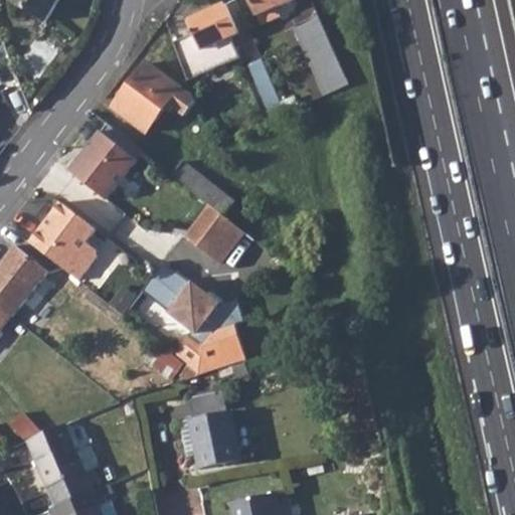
[(7,0),(8,0),(45,21),(58,0),(7,0)]
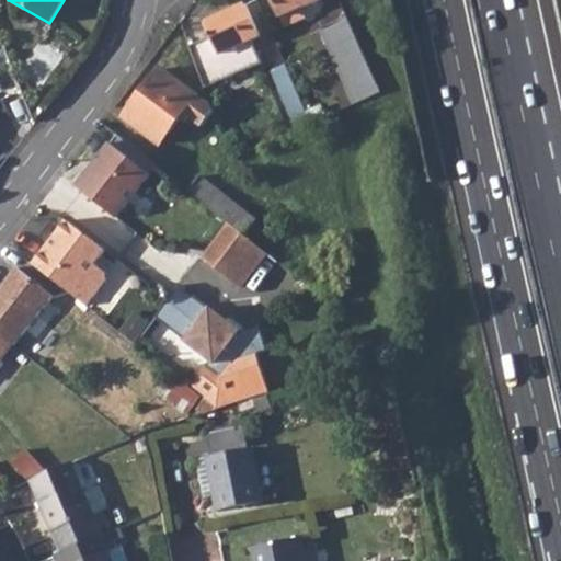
[(272,31),(258,0),(252,0),(207,21),(220,54),(222,53),(228,68),(245,60),(239,46),(272,31)]
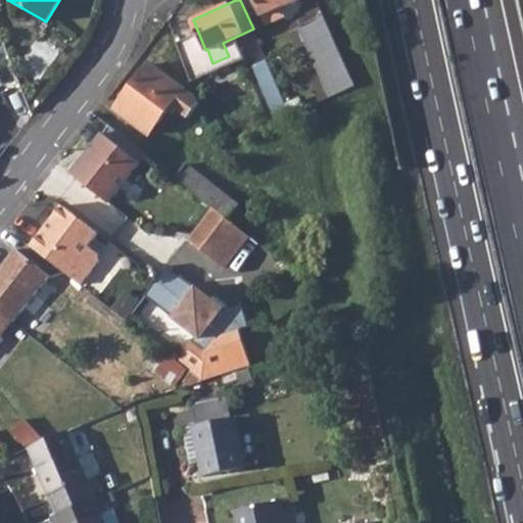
[(256,0),(263,13),(291,0),(256,0)]
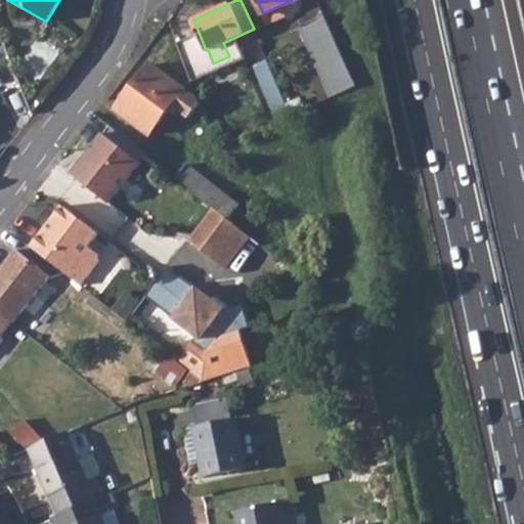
[(324,13),(299,25),(330,97),(345,89),(355,85),(324,13)]
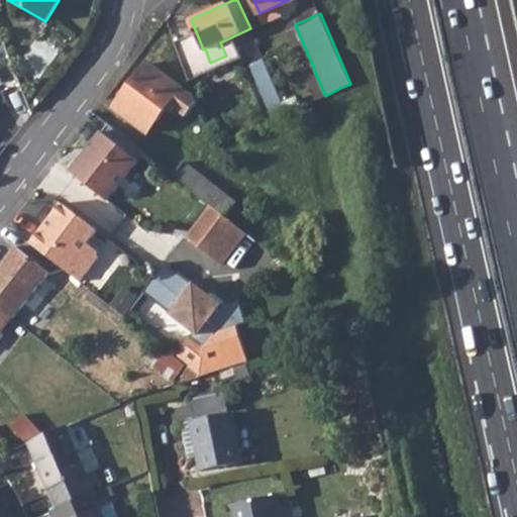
[(263,58),(248,64),(274,118),(288,112),(263,58)]
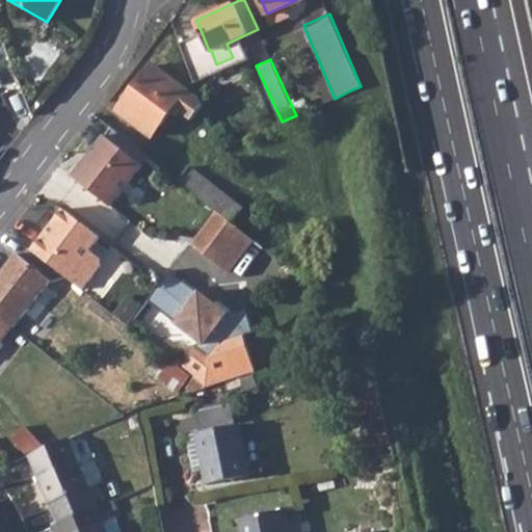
[(190,117),(203,102),(153,64),(117,110),(152,137),(175,105),(190,117)]
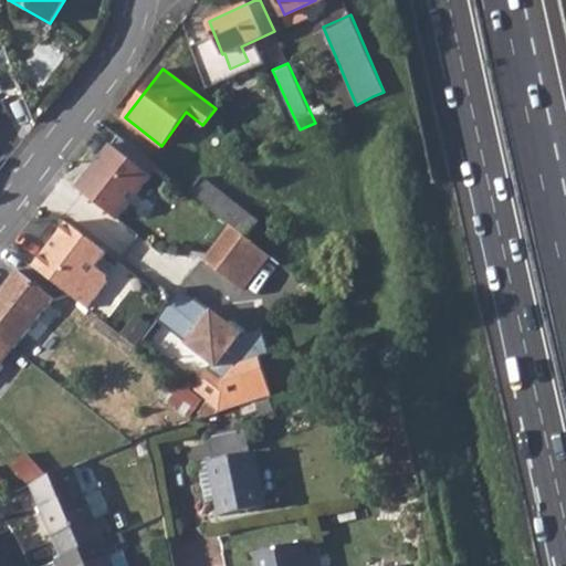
[(113,144),(79,187),(118,219),(153,175),(113,144)]
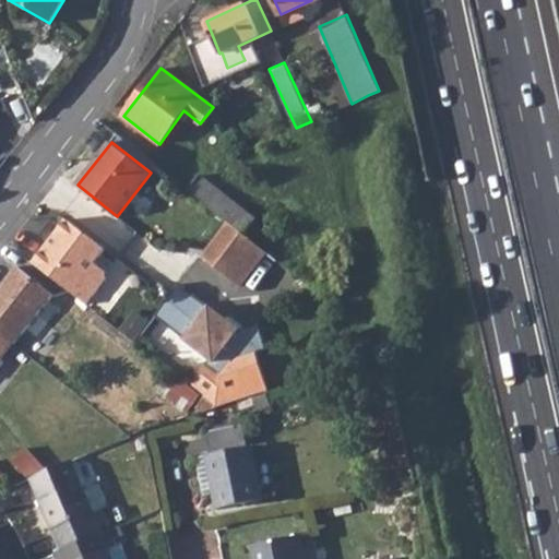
[(200,174),(189,189),(209,205),(221,189),(200,174)]
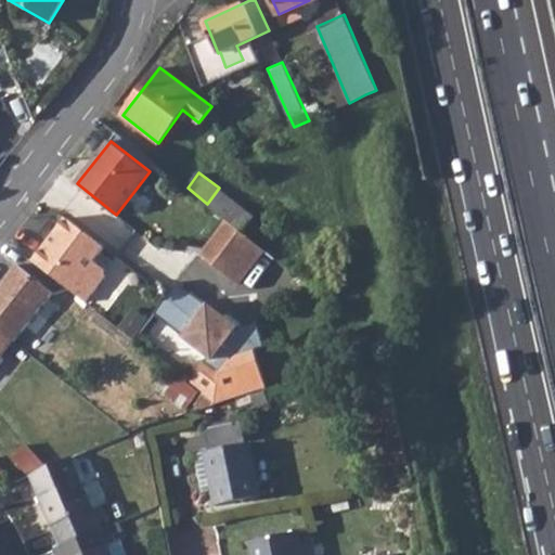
[(219,188),(207,204),(228,219),(243,232),(254,215),(219,188)]
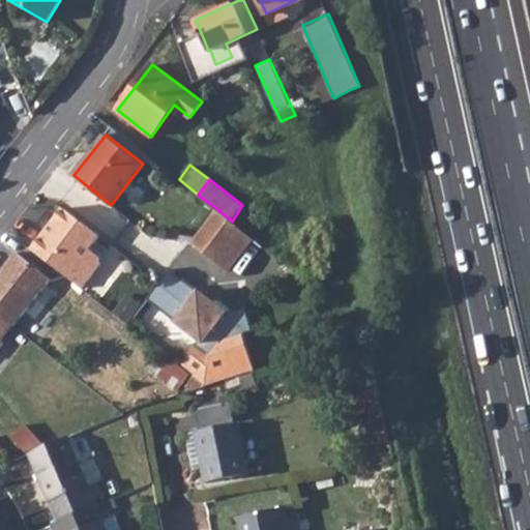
[(62,208),(29,247),(67,277),(81,288),(99,263),(98,256),(89,249),(98,236),(62,208)]
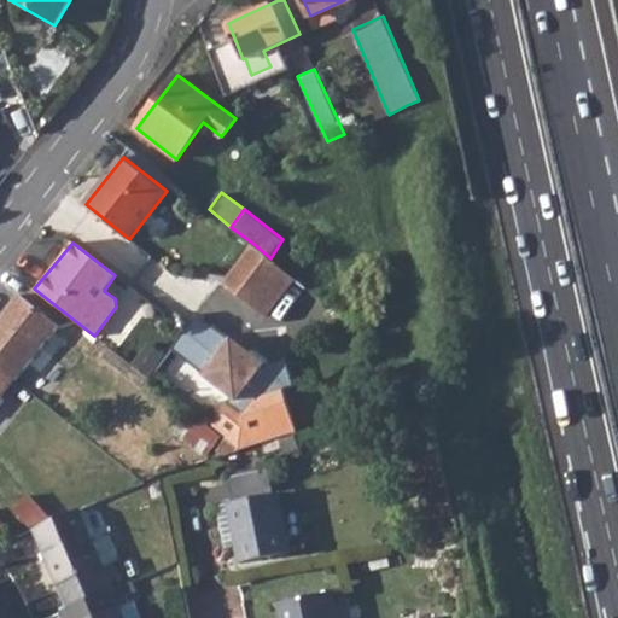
[(254,244),(222,281),(262,314),(293,277),(270,258),(254,244)]
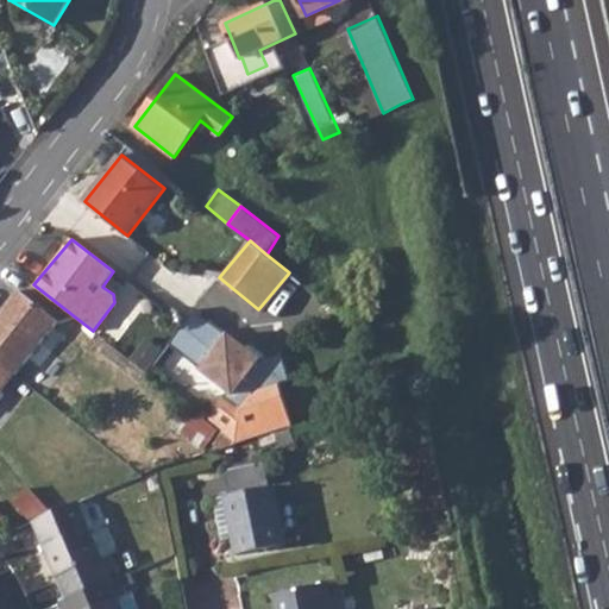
[(289,272),(258,309),(271,320),(301,282),(289,272)]
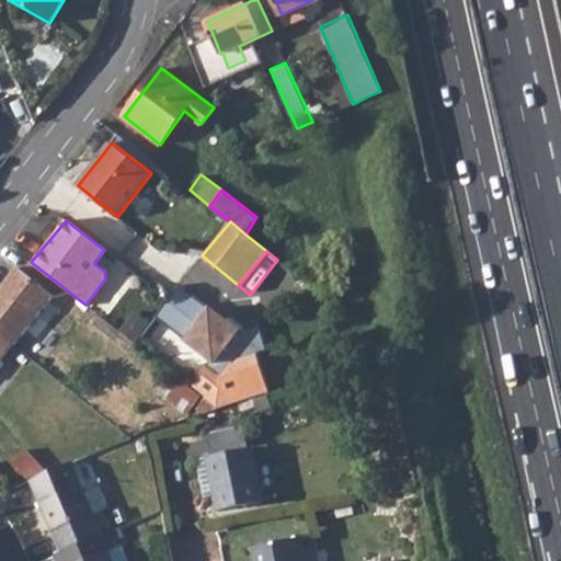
[(16,267),(0,288),(0,334),(11,344),(50,294),(16,267)]
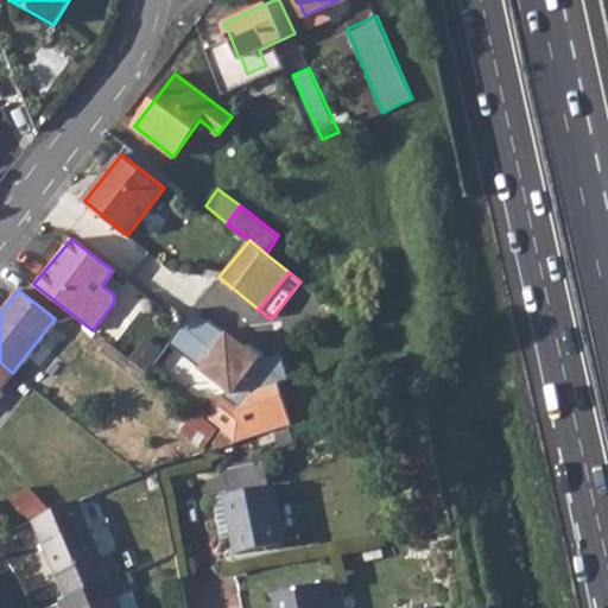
[(170,342),(185,354),(213,320),(197,306),(183,325),(170,342)]
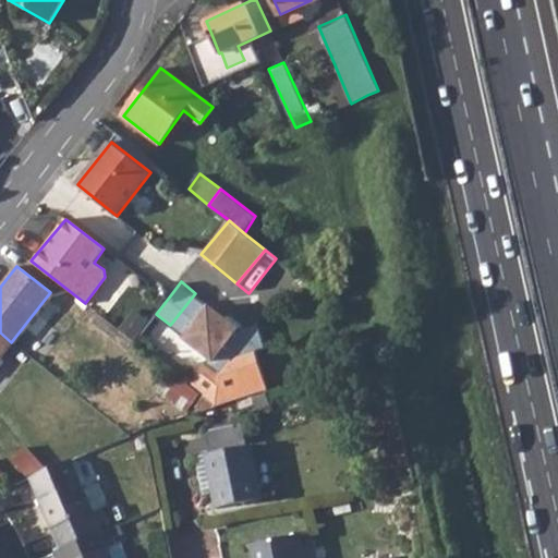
[(97,313),(71,292),(59,307),(85,327),(97,313)]
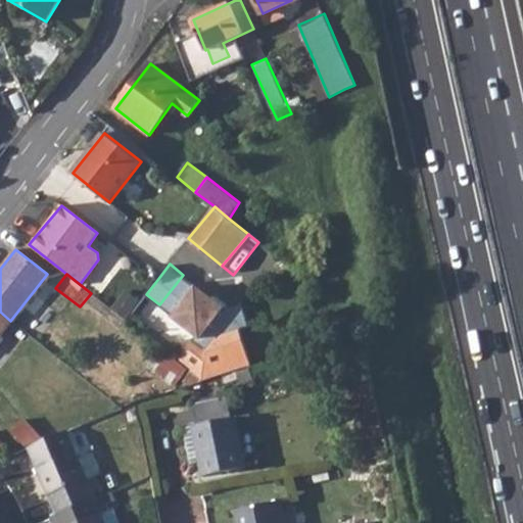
[(183,275),(159,304),(198,334),(179,361),(186,367),(203,380),(252,365),(241,331),(251,328),(244,302),(225,308),(183,275)]
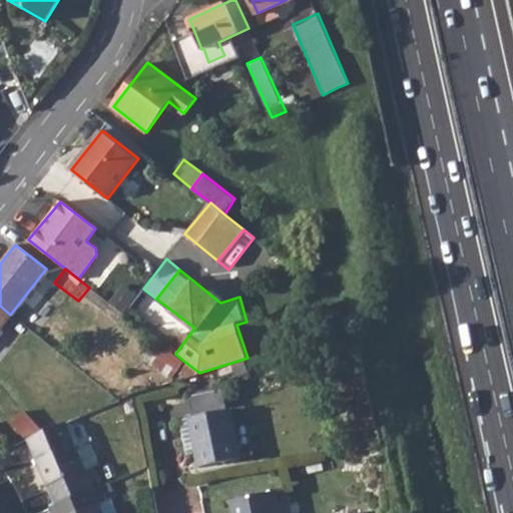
[(0,327),(10,315),(0,306),(0,327)]
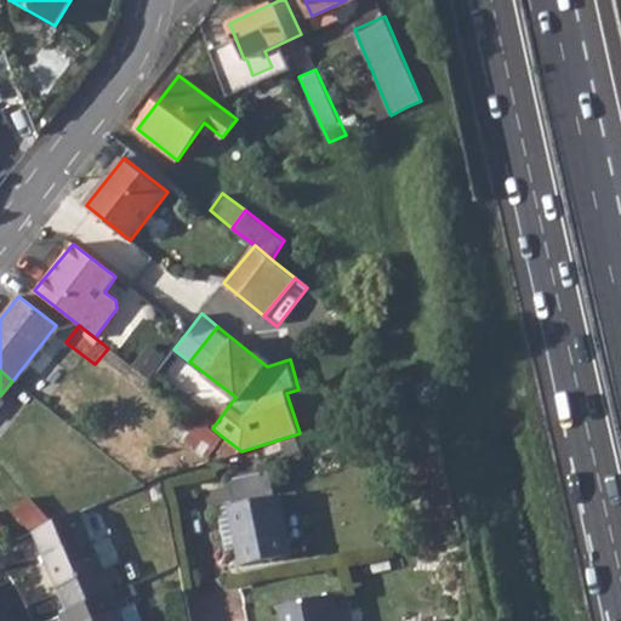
[(201,420),(192,412),(174,434),(205,457),(221,436),(212,428),(201,420)]
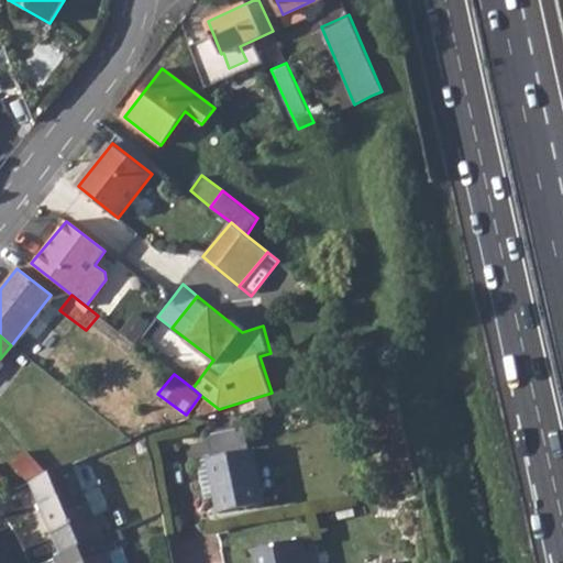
[(245,428),(208,434),(211,455),(208,456),(219,510),(265,500),(254,448),(250,448),(245,428)]
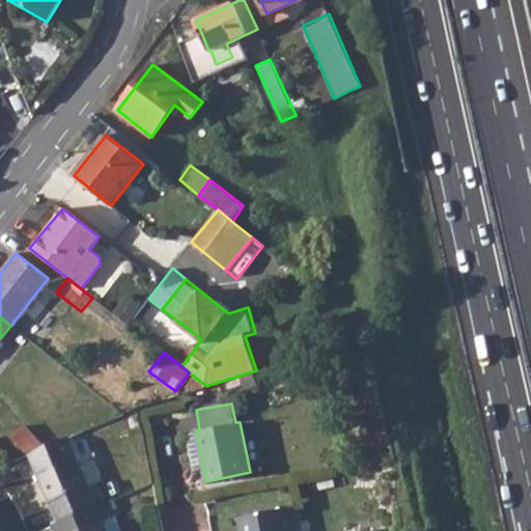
[(27,424),(12,436),(25,451),(42,444),(27,424)]
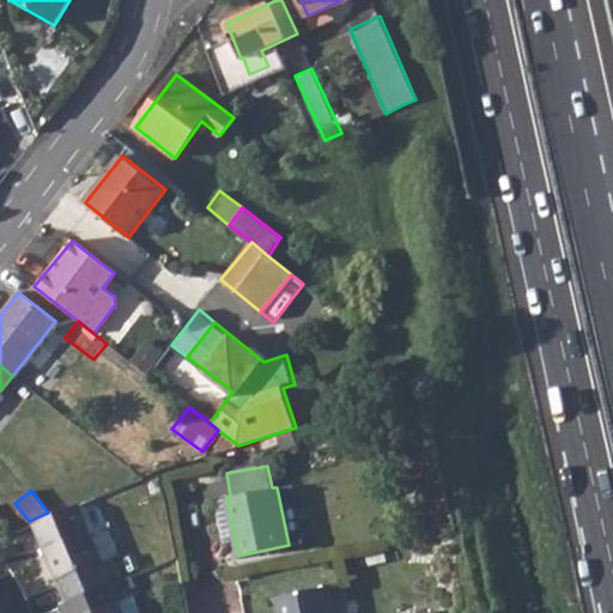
[(78,503),(32,522),(64,602),(110,583),(78,503)]
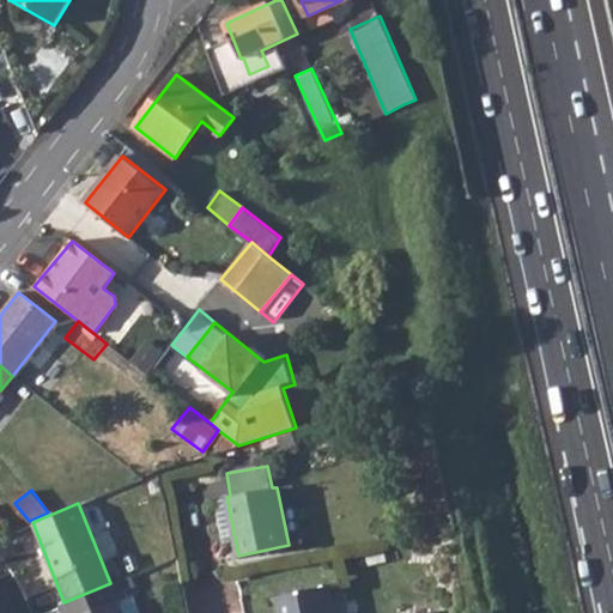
[(64,602),(58,606),(60,612),(119,612),(114,600),(126,595),(120,580),(110,583),(64,602)]
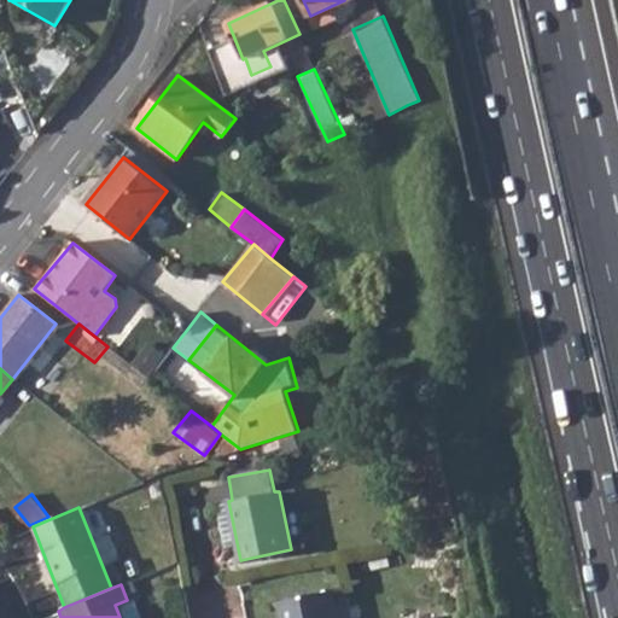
[(281,604),(284,617),(334,617),(330,593),(281,604)]
